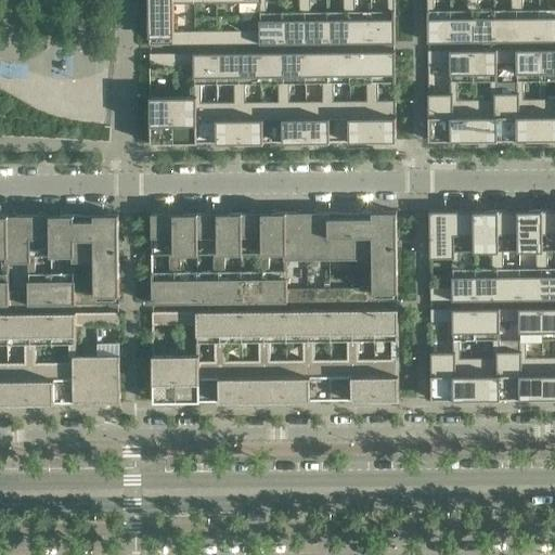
[(396,42),(395,0),(149,0),(150,31),(172,31),(172,44),(396,42)]
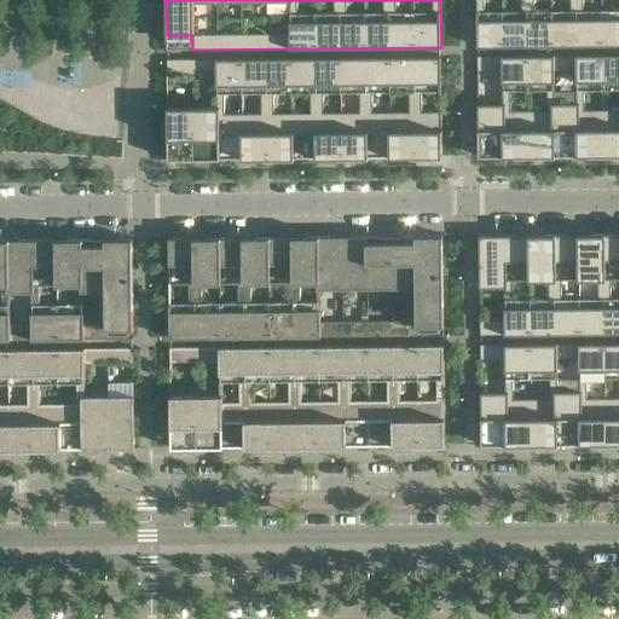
[(618,0),(476,0),(478,46),(618,45),(618,0)]
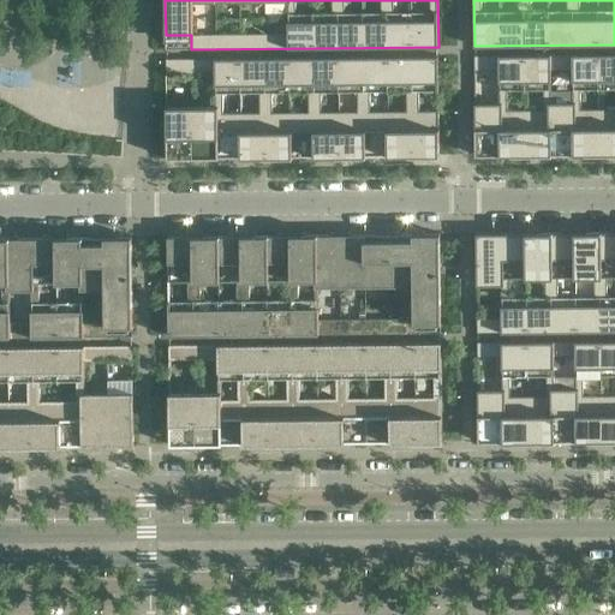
[(614,54),(475,55),(476,155),(491,155),(491,157),(494,157),(494,155),(512,155),(512,156),(514,156),(514,155),(537,154),(537,156),(539,156),(539,154),(565,154),(565,156),(567,156),(567,154),(585,154),(585,156),(589,156),(589,154),(610,154),(610,156),(613,156),(613,154),(614,153),(614,54)]
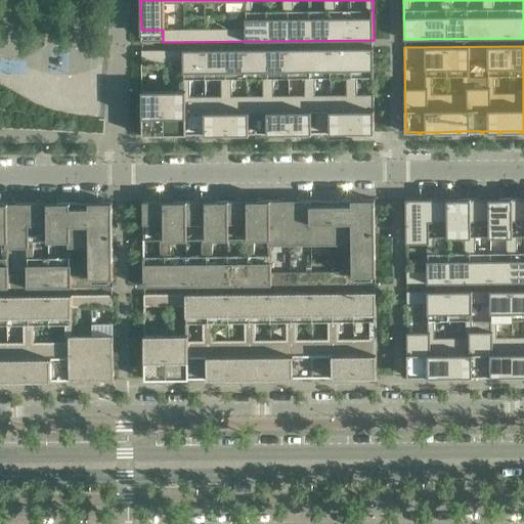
[(357,94),(357,78),(374,78),(374,48),(141,50),(142,135),(156,135),(156,136),(158,136),(158,134),(171,134),(171,136),(173,136),(173,134),(194,134),(194,136),(197,136),(197,134),(216,134),(216,136),(218,136),(218,134),(233,134),(233,136),(235,135),(235,134),(257,133),(257,135),(259,135),(259,133),(278,133),(278,135),(280,135),(280,133),(296,133),(296,135),(299,135),(299,133),(319,133),(319,135),(321,135),(321,133),(341,133),(341,134),(343,134),(343,133),(359,132),(359,134),(361,134),(361,132),(375,132),(374,94),(357,94)]
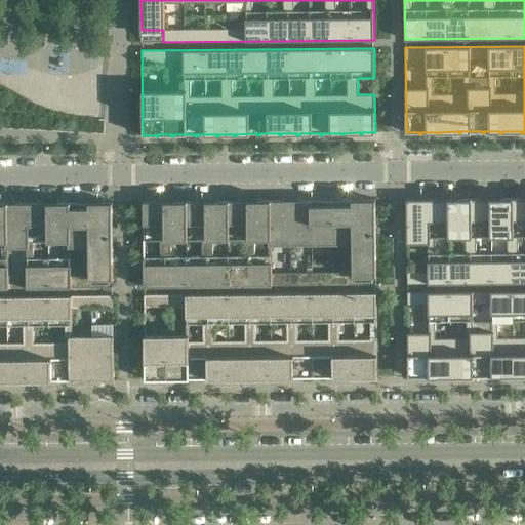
[(524,197),(524,198),(524,196),(522,196),(522,198),(502,198),(502,196),(500,196),(500,198),(482,198),(482,197),(480,197),(480,198),(461,199),(461,197),(458,197),(458,199),(440,199),(440,197),(438,197),(438,199),(419,199),(419,197),(417,197),(417,199),(406,199),(407,284),(524,282),(524,197)]
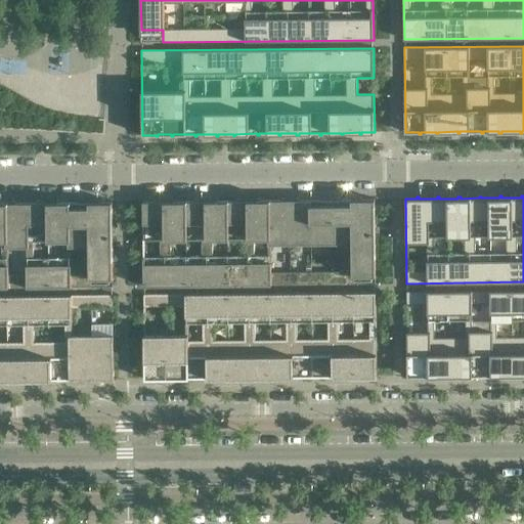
[(376,271),(376,232),(375,199),(361,200),(361,198),(359,198),(359,200),(353,200),(353,199),(352,199),(352,200),(341,200),(341,198),(339,198),(339,200),(325,200),(325,198),(323,198),(323,200),(299,200),(299,198),(297,198),(297,200),(284,200),(284,199),(281,199),(281,200),(260,201),(260,199),(258,199),(258,201),(239,201),(239,199),(236,199),(236,201),(218,201),(218,199),(216,199),(216,201),(198,201),(198,200),(195,200),(195,201),(177,202),(177,200),(174,200),(175,202),(156,202),(156,200),(154,200),(154,202),(143,202),(144,287),(355,284),(354,271),(376,271)]
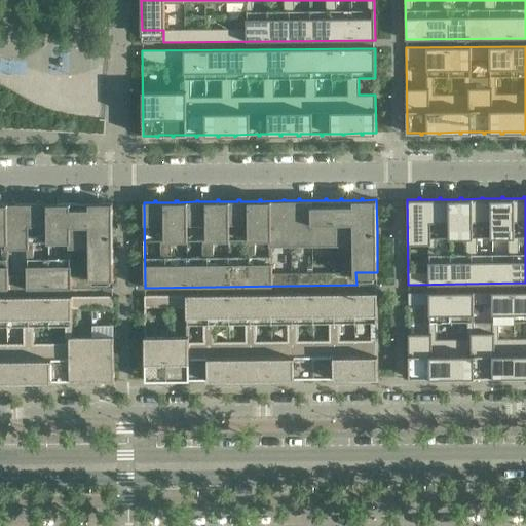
[(113,275),(113,236),(113,202),(100,202),(100,201),(98,201),(98,202),(91,202),(90,202),(83,202),(83,201),(81,201),(81,203),(61,203),(61,201),(58,201),(58,203),(39,203),(39,201),(37,201),(37,203),(15,203),(15,201),(13,201),(13,203),(7,203),(6,203),(0,203),(0,288),(92,288),(92,275),(113,275)]
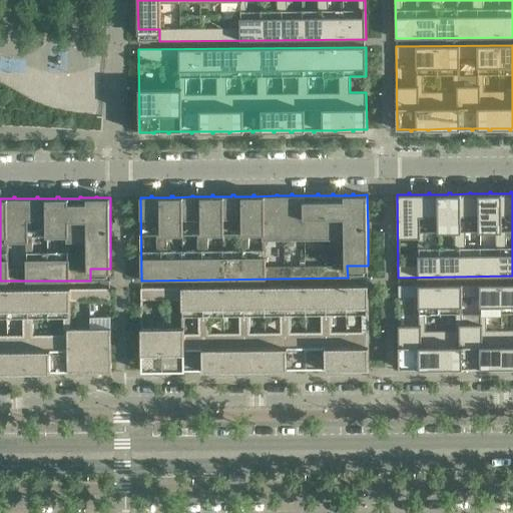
[(512,284),(398,286),(399,368),(412,368),(412,370),(414,370),(414,368),(430,368),(430,370),(432,370),(432,368),(450,368),(450,370),(453,370),(453,368),(473,368),(473,369),(475,369),(475,368),(491,367),(491,369),(493,369),(493,367),(512,367),(512,369),(512,284)]
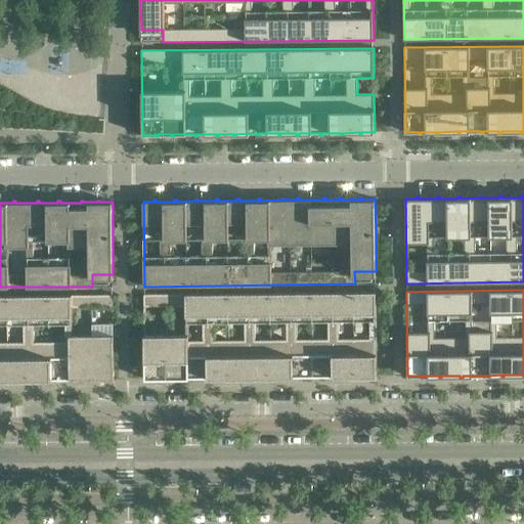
[(377,377),(376,313),(376,292),(144,294),(145,379),(158,379),(158,381),(161,381),(161,379),(176,379),(176,381),(178,381),(178,379),(198,379),(198,380),(200,380),(200,379),(221,378),(221,380),(223,380),(223,378),(238,378),(238,380),(241,380),(241,378),(260,378),(260,380),(262,380),(262,378),(284,378),(284,379),(286,379),(286,378),(301,378),(301,379),(304,379),(304,377),(322,377),(322,379),(324,379),(324,377),(346,377),(346,379),(348,379),(348,377),(361,377),(361,379),(363,379),(363,377),(377,377)]
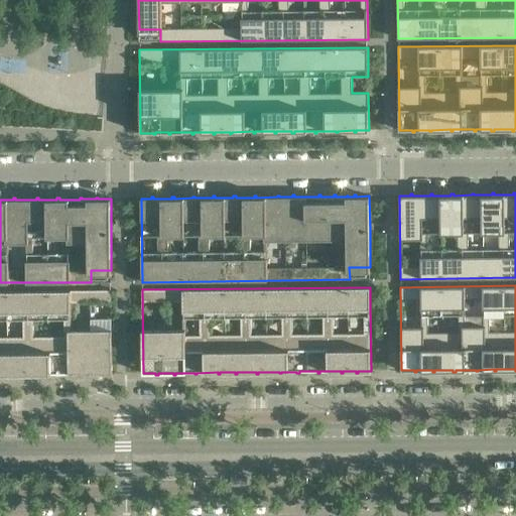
[(112,373),(112,330),(71,331),(71,302),(112,302),(111,290),(0,291),(0,374),(17,374),(17,376),(19,376),(19,374),(38,374),(38,376),(40,376),(40,374),(49,374),(49,376),(50,376),(50,374),(54,374),(54,376),(56,376),(56,374),(82,374),(82,376),(84,376),(84,374),(97,374),(97,375),(100,375),(100,374),(112,373)]
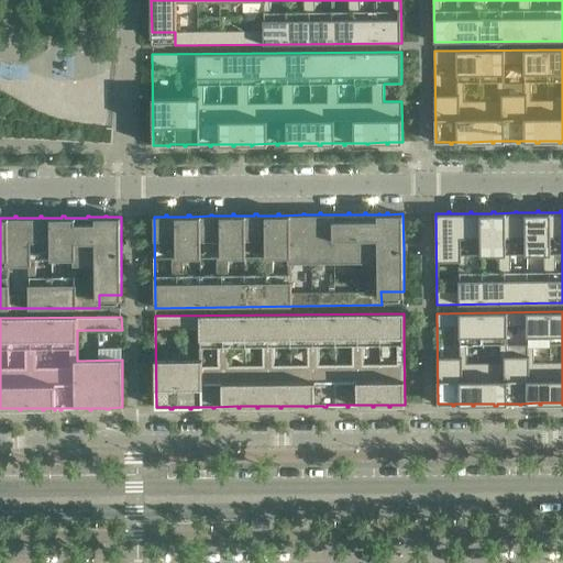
All buildings are outlined.
